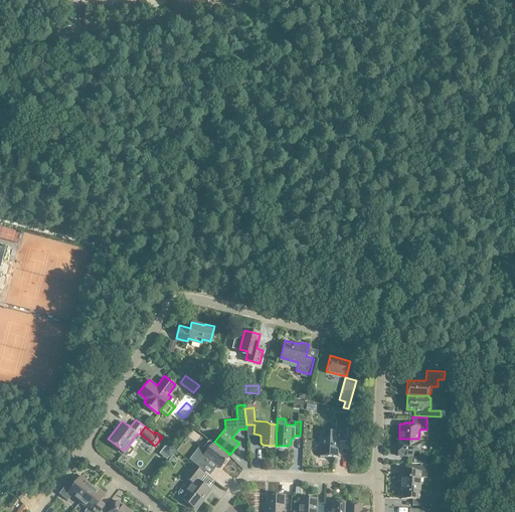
[(339,435),(339,431),(321,430),(320,439),(315,438),(314,444),(313,444),(313,448),(320,448),(320,453),(337,454),(338,435),(339,435)]
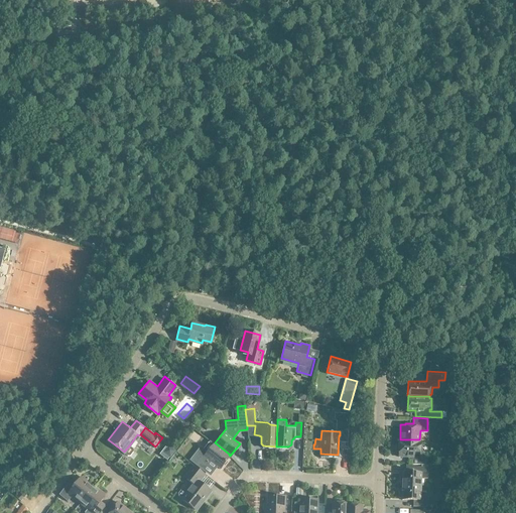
[(419,439),(400,439),(399,439),(399,442),(398,442),(398,452),(398,455),(412,455),(411,462),(421,463),(425,463),(426,451),(420,450),(420,440),(419,440),(419,439)]
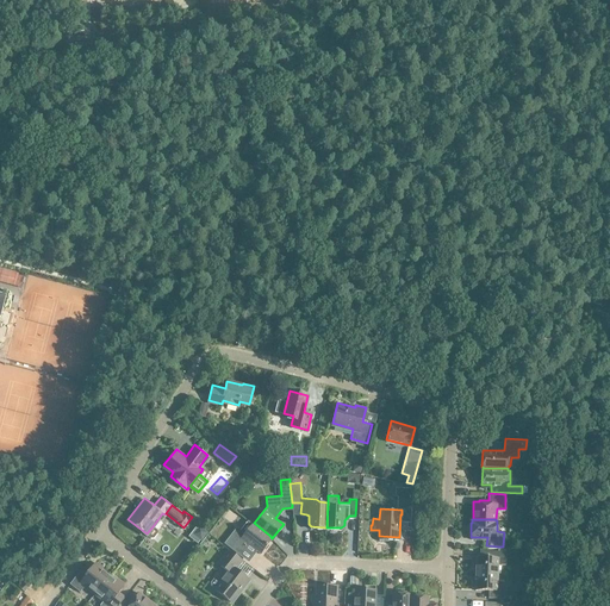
[(272,537),(254,523),(253,522),(244,532),(238,528),(236,531),(234,530),(224,541),(240,553),(248,542),(260,551),(271,537),(272,537)]
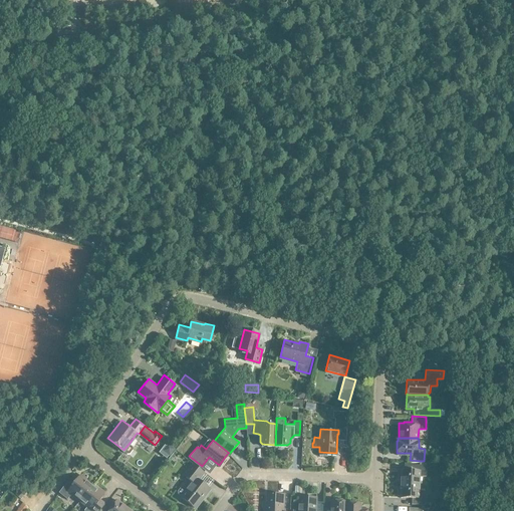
[(159,450),(167,456),(169,454),(170,454),(175,447),(168,441),(166,444),(165,443),(159,450)]
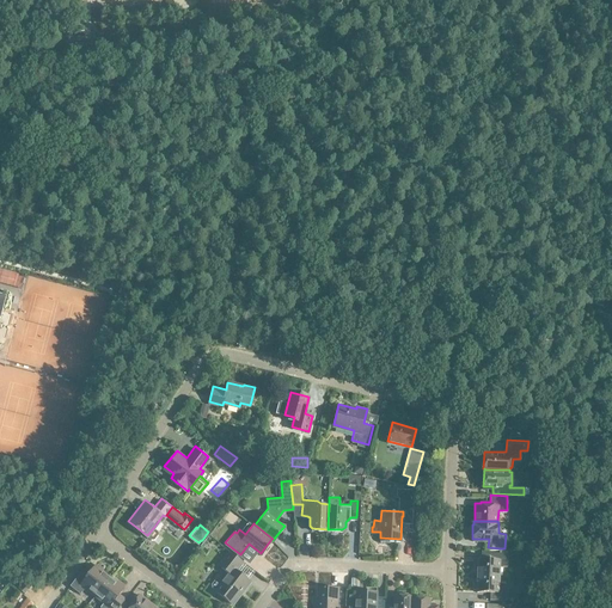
[(158,529),(154,527),(147,535),(151,538),(154,538),(158,533),(158,529)]
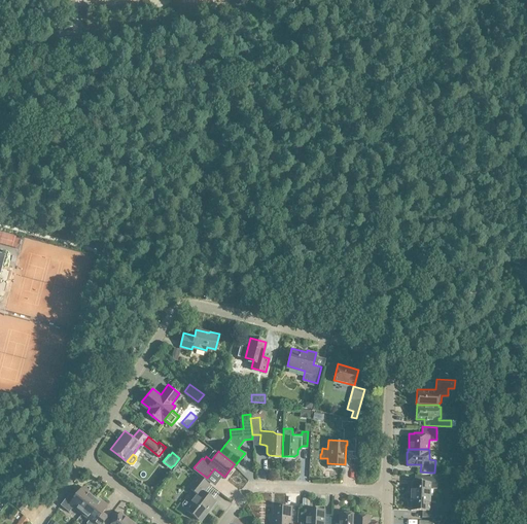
[(197,492),(190,499),(185,507),(184,507),(199,518),(209,505),(211,507),(215,500),(204,491),(210,483),(198,474),(188,485),(197,492)]
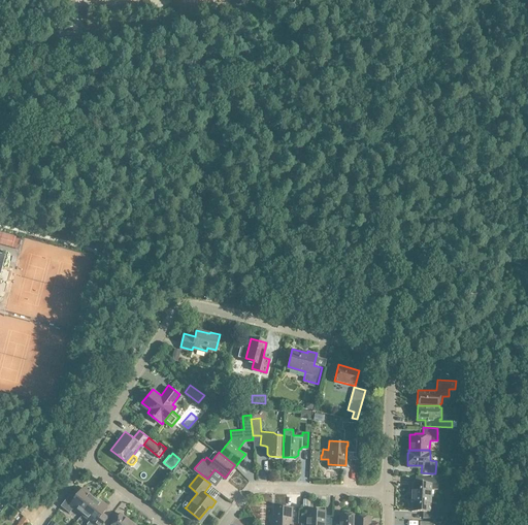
[(438,477),(431,476),(424,476),(424,482),(413,482),(413,483),(409,483),(409,490),(411,491),(411,495),(430,496),(431,487),(437,487),(438,477)]
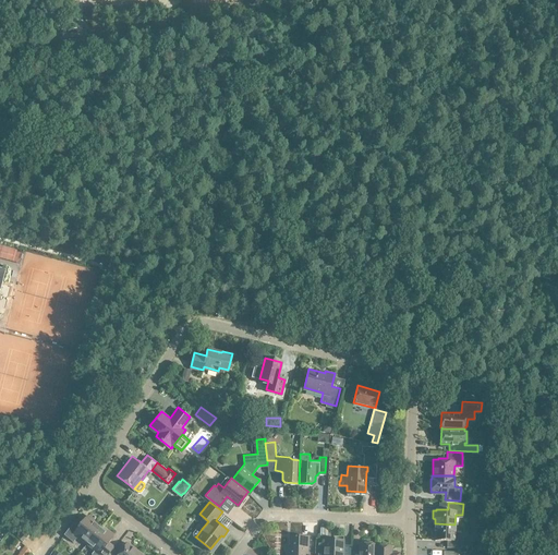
[(86,542),(100,526),(93,519),(95,517),(88,513),(87,515),(86,515),(77,527),(72,522),(63,533),(73,540),(77,535),(86,542)]
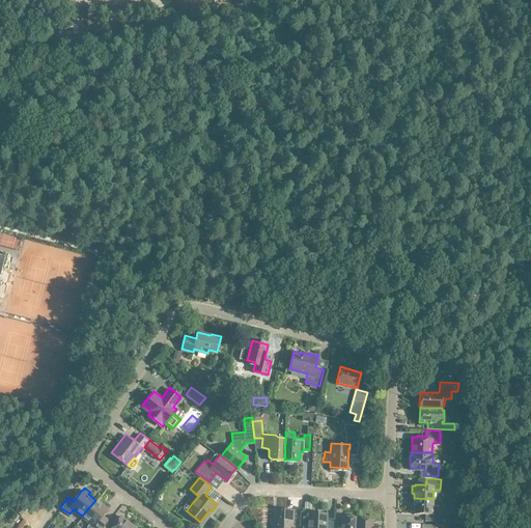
[(432,499),(414,498),(414,503),(411,502),(411,510),(414,510),(413,512),(425,512),(425,519),(439,520),(439,508),(432,508),(432,499)]
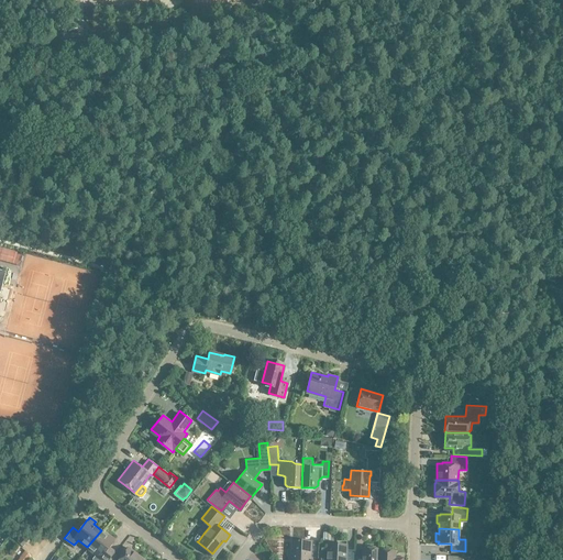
[(113,540),(101,530),(87,547),(95,553),(91,557),(92,559),(107,559),(110,556),(105,551),(113,540)]
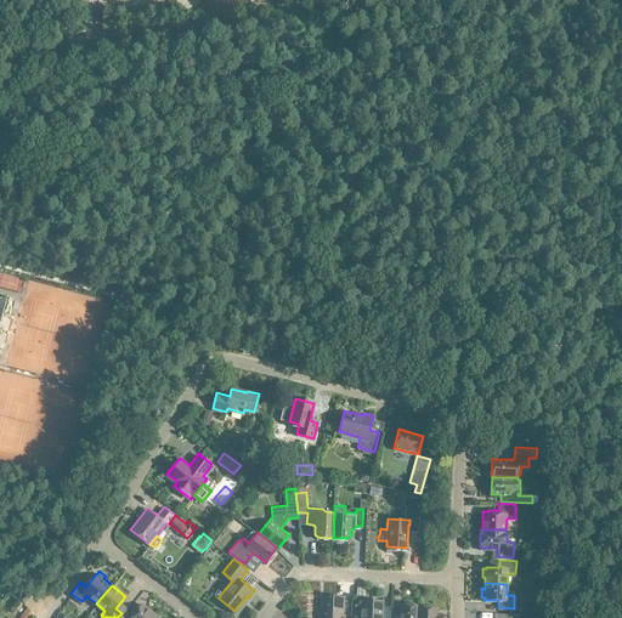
[(219,597),(225,589),(221,587),(219,587),(214,593),(215,595),(219,597)]
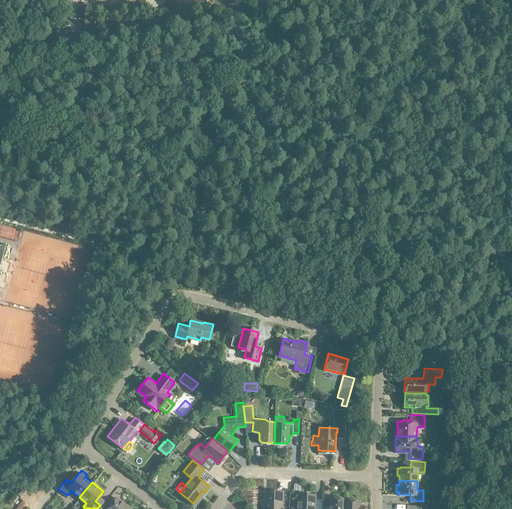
[(21,485),(16,491),(20,495),(25,488),(21,485)]
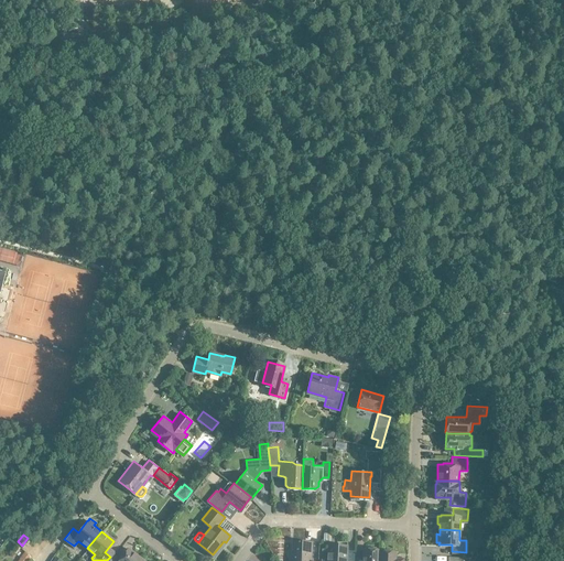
[(292,554),(291,560),(310,560),(312,541),(292,540),(291,554),(292,554)]
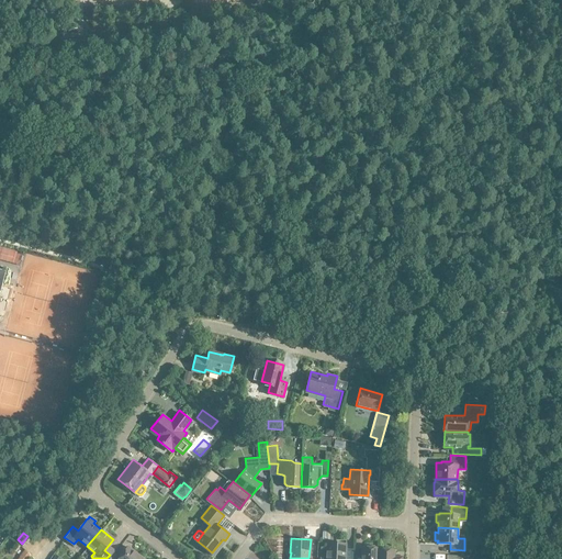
[(345,558),(346,543),(327,541),(325,558),(345,558)]
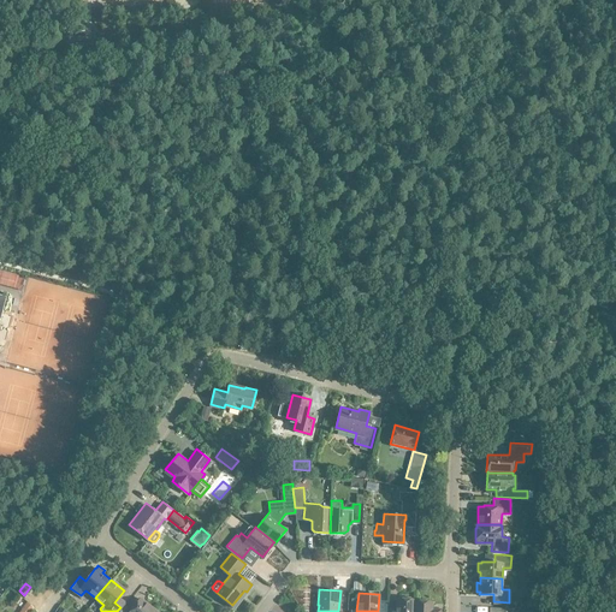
[(414,611),(415,600),(415,599),(412,599),(410,595),(401,595),(398,598),(397,598),(396,611),(414,611)]
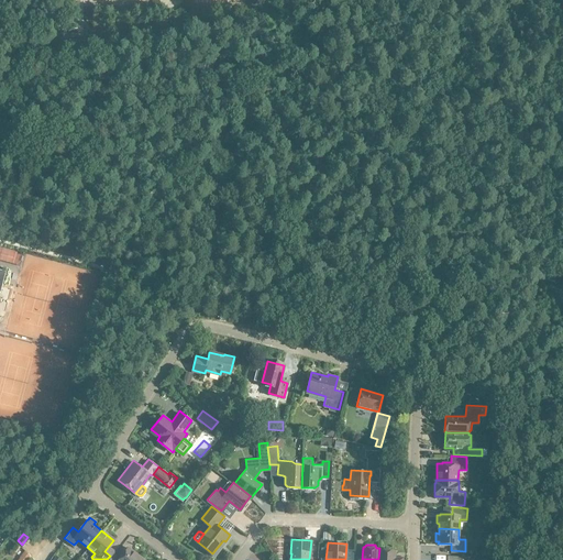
[(113,552),(110,556),(107,559),(138,559),(142,556),(129,546),(120,557),(113,552)]
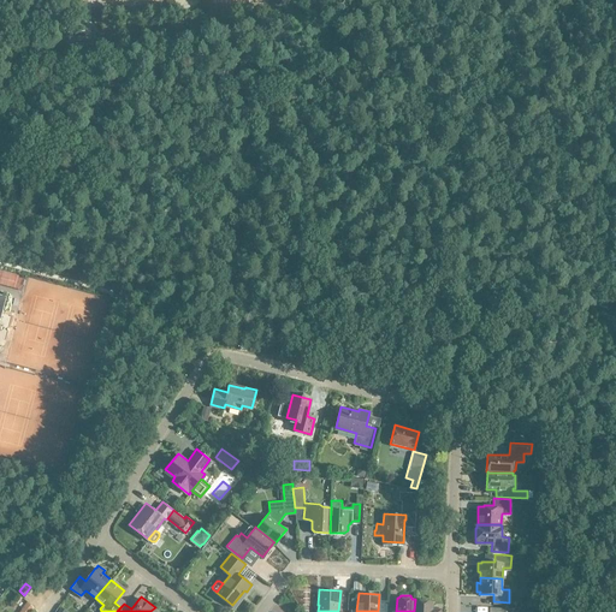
[(28,600),(22,607),(27,611),(34,605),(28,600)]
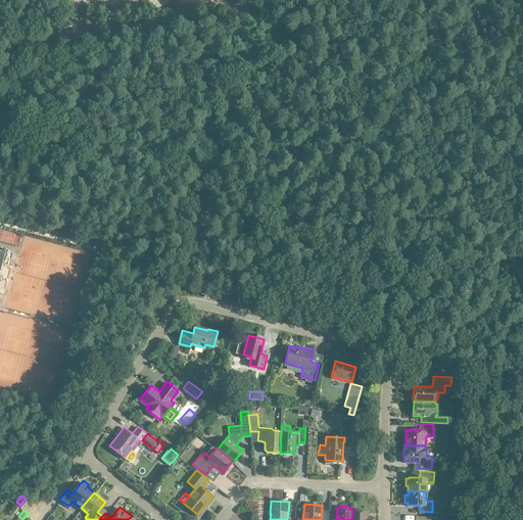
[(352,510),(351,519),(374,519),(374,516),(367,516),(367,511),(352,510)]
